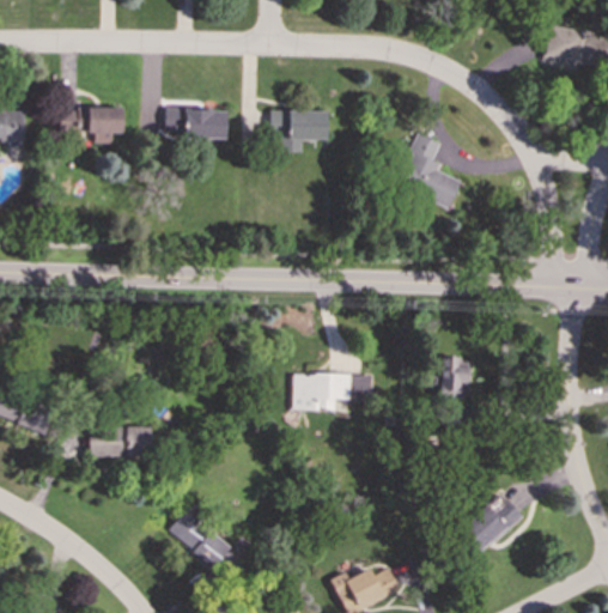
[(546,60),(607,66),(607,34),(549,28),(546,60)]
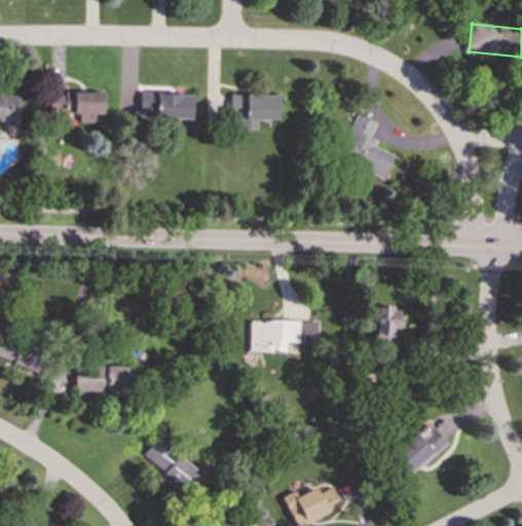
[(106,92),(69,91),(68,113),(82,113),(81,122),(97,123),(97,114),(106,114),(106,92)]
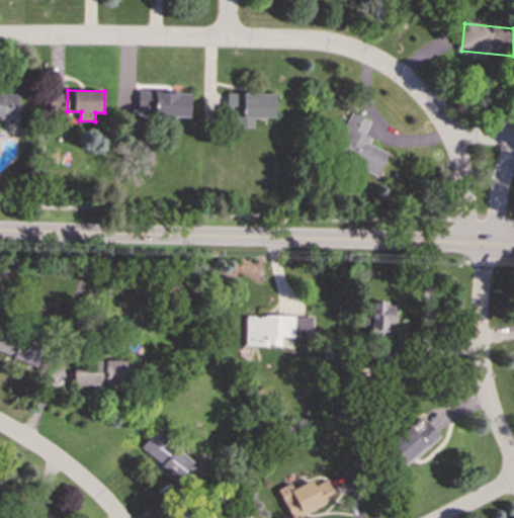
[(192,92),(141,91),(141,115),(191,116),(192,92)]
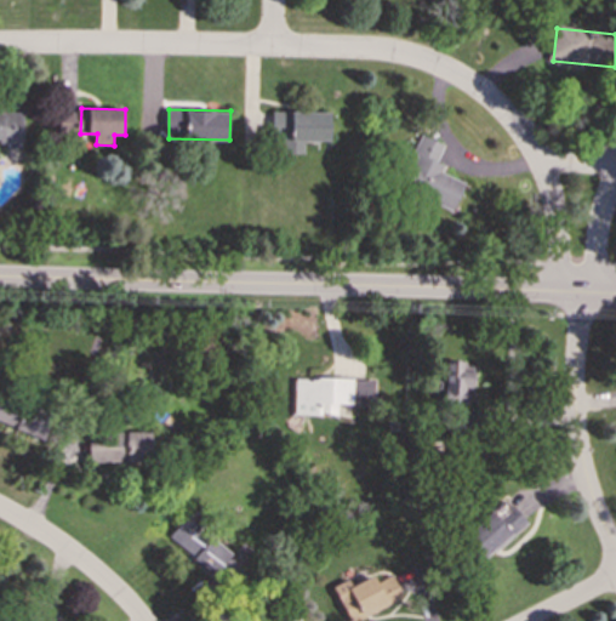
[(26,113),(0,112),(0,141),(26,142),(26,113)]
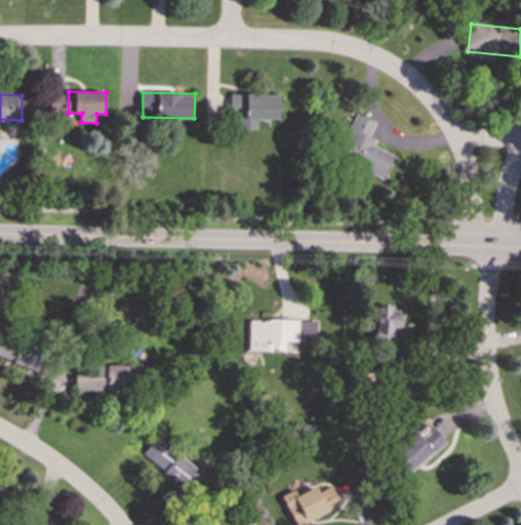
[(280,95),(232,94),(231,115),(239,115),(239,129),(258,130),(259,119),(280,120),(280,95)]
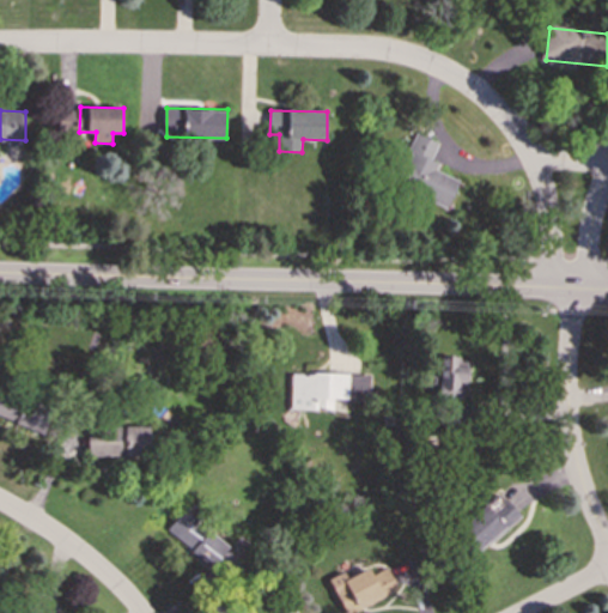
[(450,207),(462,178),(431,164),(441,143),(418,133),(409,152),(413,155),(400,186),(450,207)]
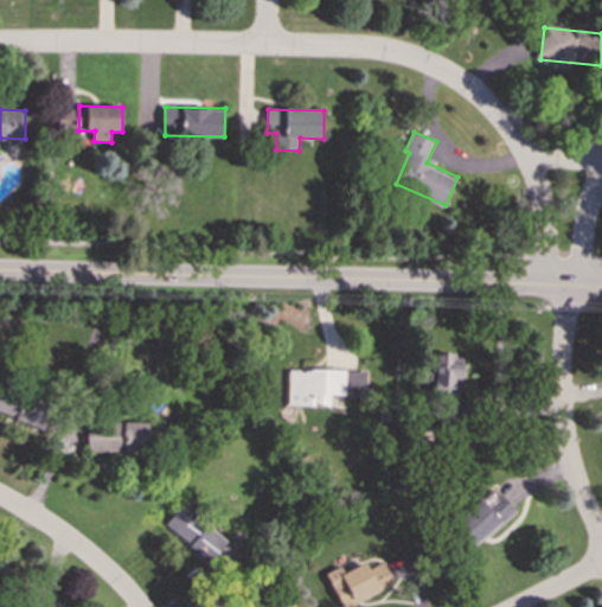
[(462,395),(463,355),(437,353),(436,394),(462,395)]
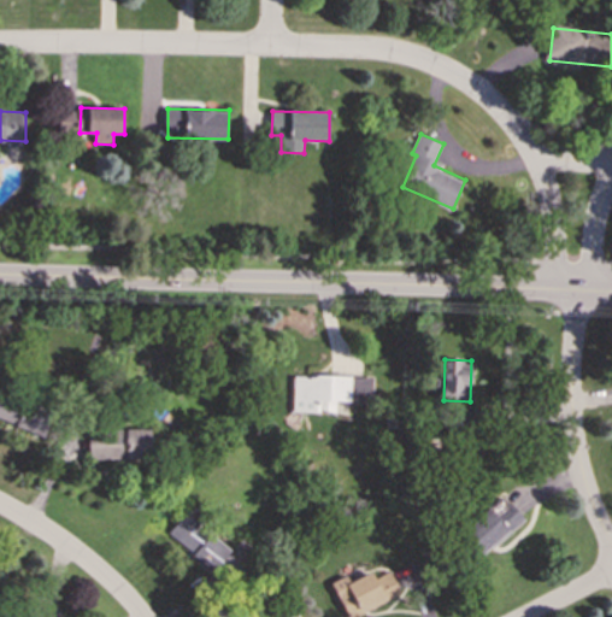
[(294,411),(337,412),(339,401),(374,401),(375,377),(295,375),(294,411)]
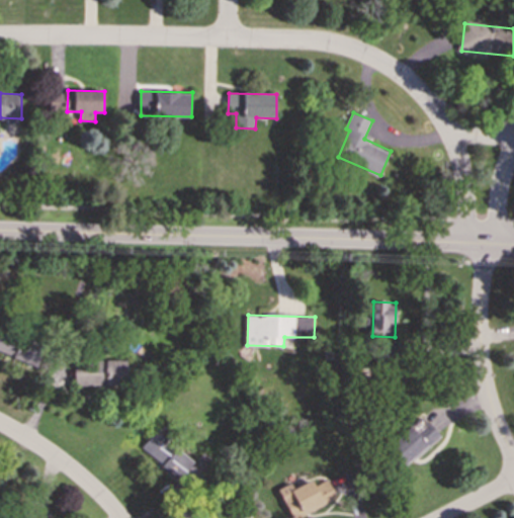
[(47,342),(0,326),(0,350),(38,364),(47,342)]
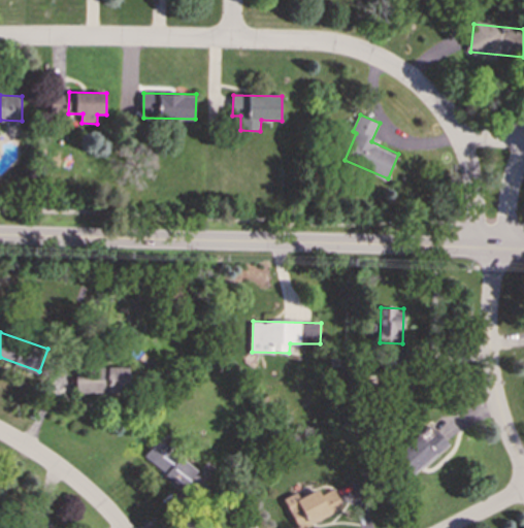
[(78,394),(131,392),(130,367),(77,368),(78,394)]
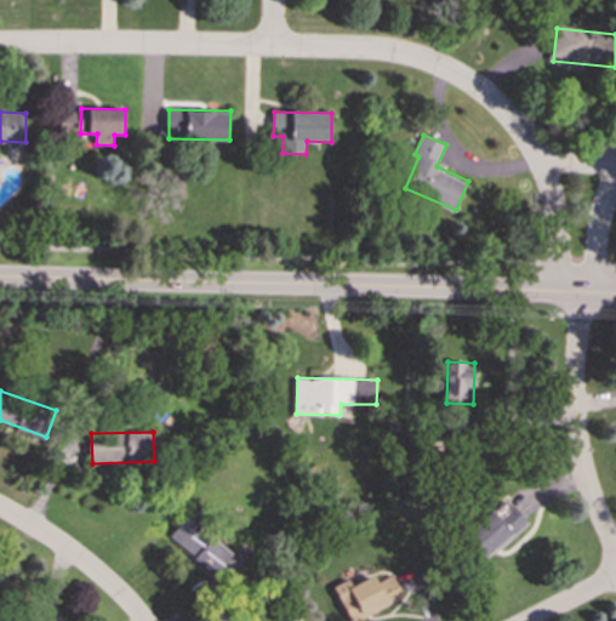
[(489,560),(529,522),(508,499),(467,537),(489,560)]
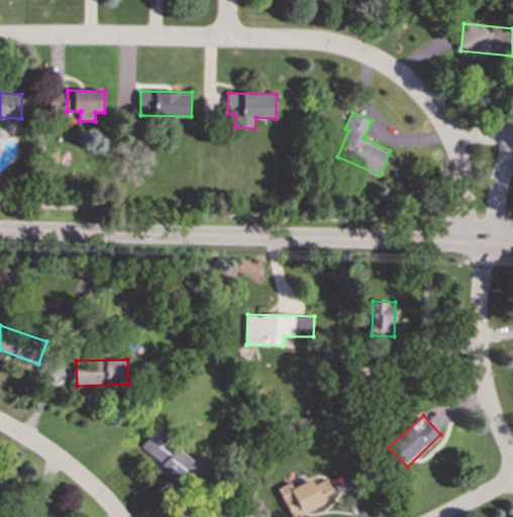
[(195,459),(157,430),(142,448),(181,478),(195,459)]
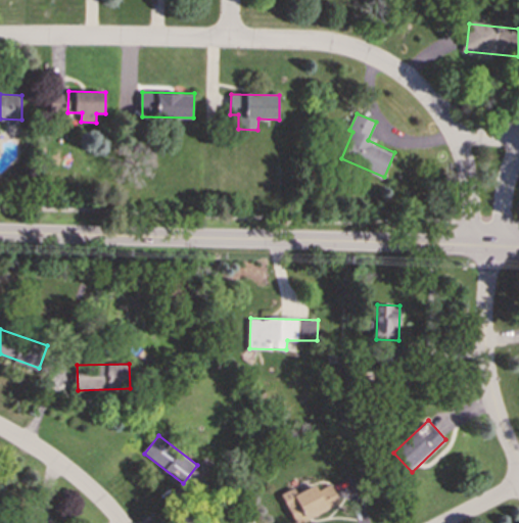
[(334,484),(320,490),(318,485),(298,493),(296,488),(284,493),(296,522),(299,522),(342,505),(334,484)]
